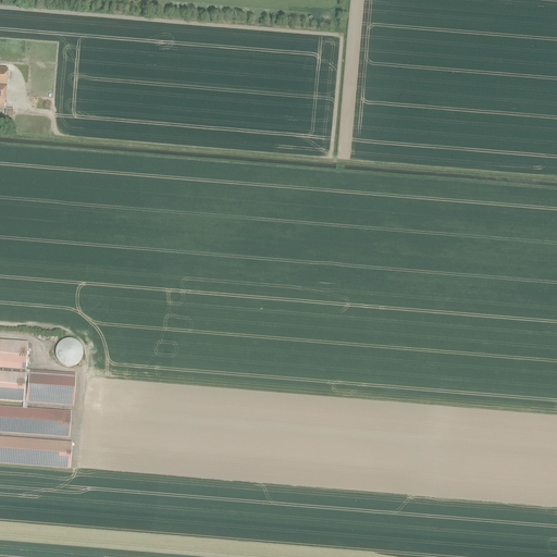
[(83,357),(83,354),(83,350),(82,347),(79,344),(76,342),(73,341),(69,339),(65,341),(62,342),(60,343),(58,346),(56,349),(56,354),(56,357),(58,360),(60,363),(62,366),(65,367),(69,367),(72,367),(76,366),(78,363),(82,360),(83,357)]
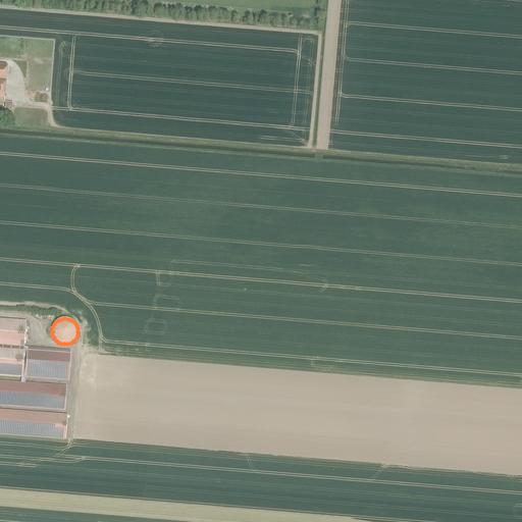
[(27,322),(0,320),(0,376),(22,378),(27,322)]
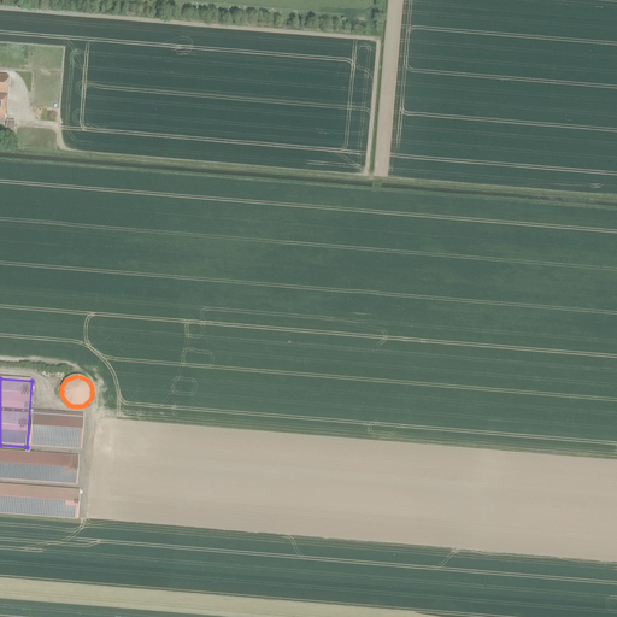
[(0,479),(77,486),(80,458),(29,454),(30,446),(33,412),(29,411),(25,454),(0,452),(0,479)]
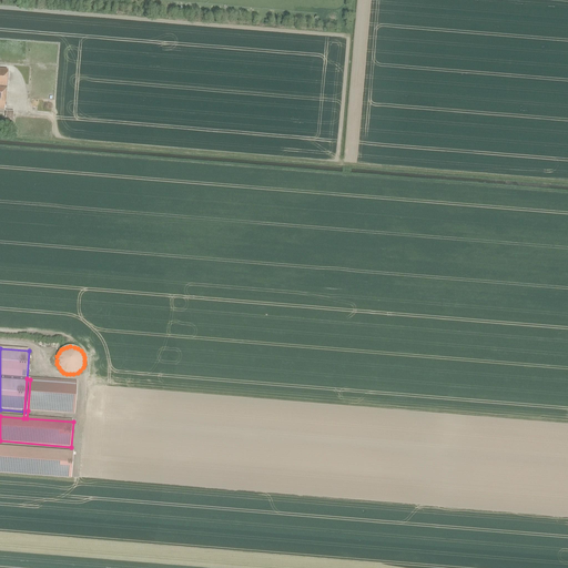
[(30,379),(28,411),(74,414),(78,383),(30,379)]
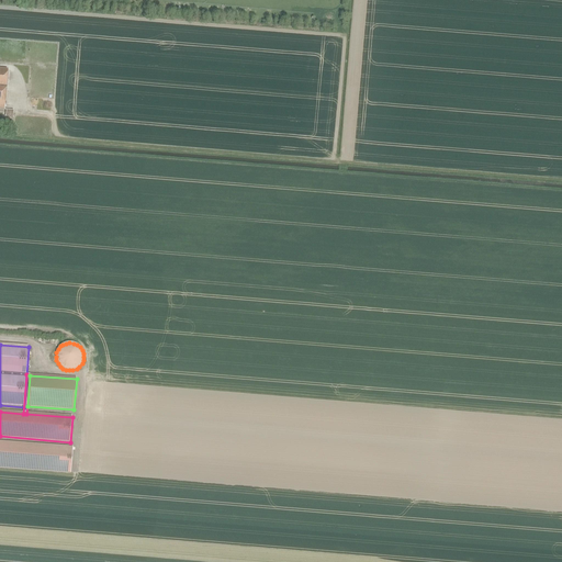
[(0,467),(70,472),(72,450),(72,447),(0,441),(0,467)]
